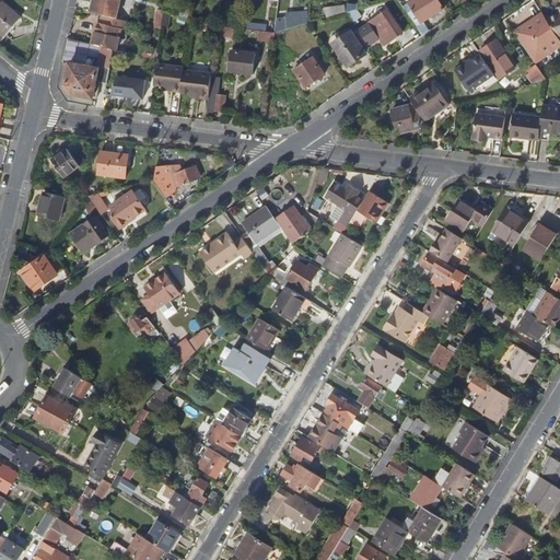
[(9,6),(2,0),(0,2),(0,31),(6,35),(21,18),(8,8),(9,6)]
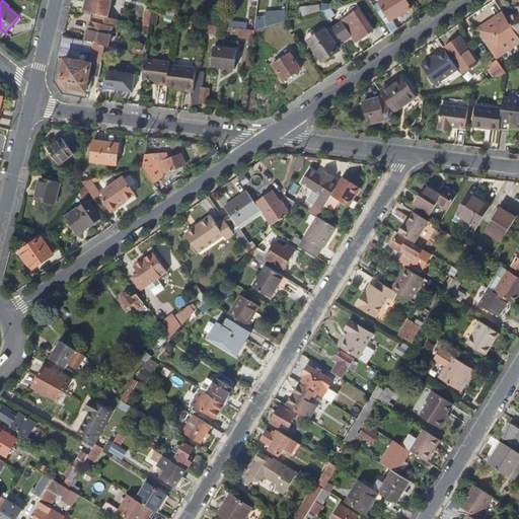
[(90,0),(87,12),(96,14),(108,17),(112,0),(90,0)]
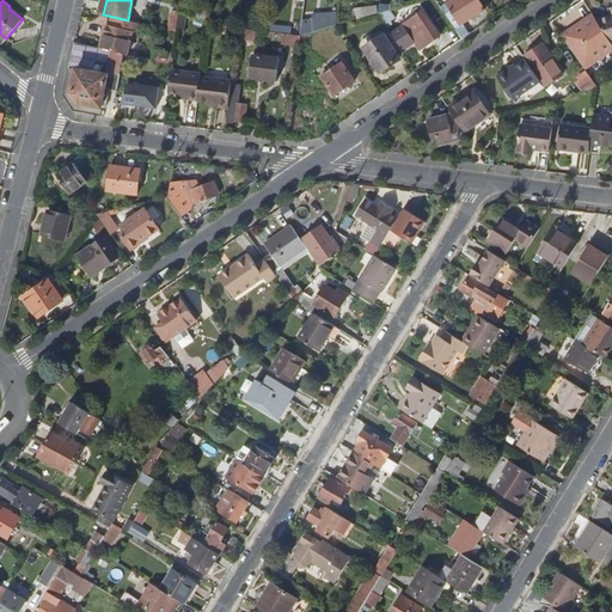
[(453,11),(447,14),(456,29),(487,10),(481,0),(465,0),(466,2),(457,8),(454,5),(451,7),(453,11)]
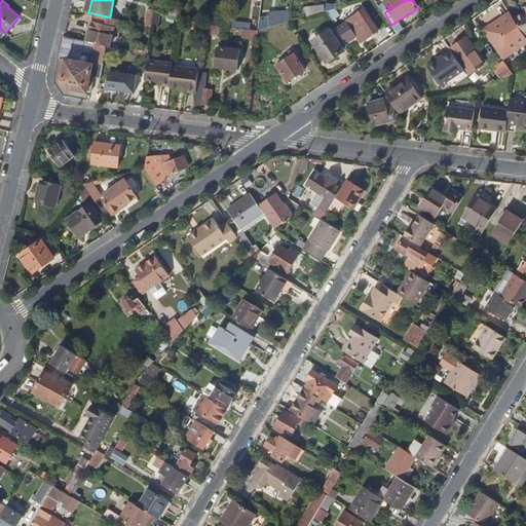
[(339,17),(334,9),(327,11),(333,21),(339,17)]
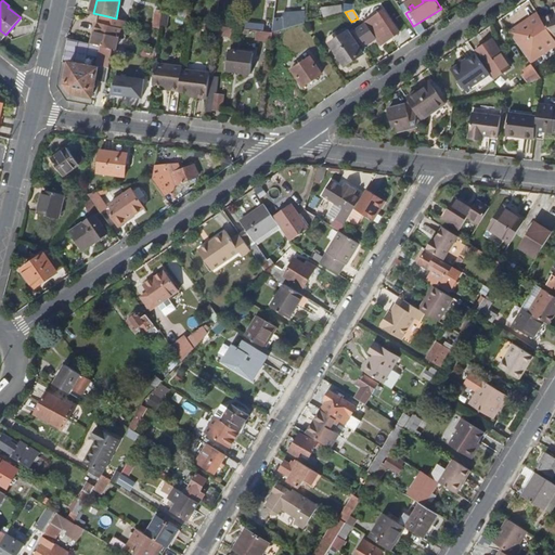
[(299,21),(298,26),(302,25),(306,24),(307,13),(293,11),(293,16),(288,15),(287,20),(299,21)]
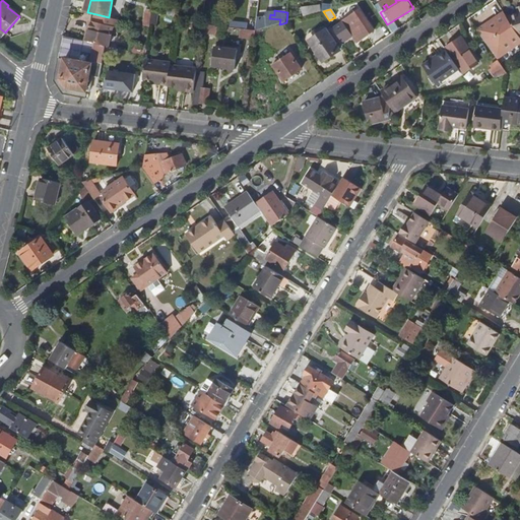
[(361,10),(344,22),(359,43),(375,30),(361,10)]
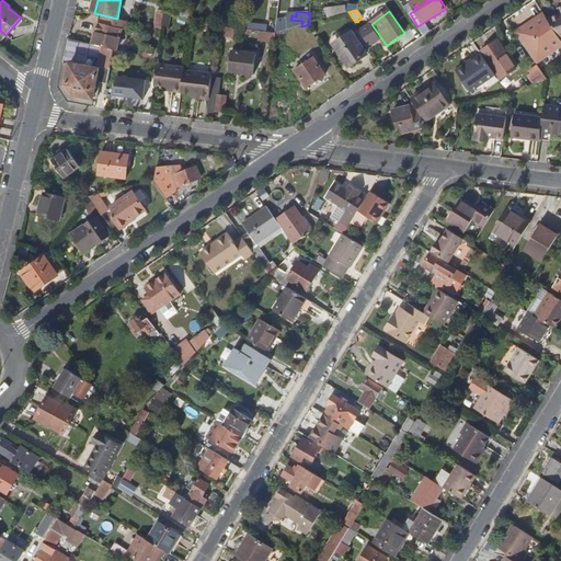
[(135,23),(117,19),(104,15),(102,24),(99,23),(93,45),(115,49),(124,52),(126,53),(132,31),(133,32),(135,23)]
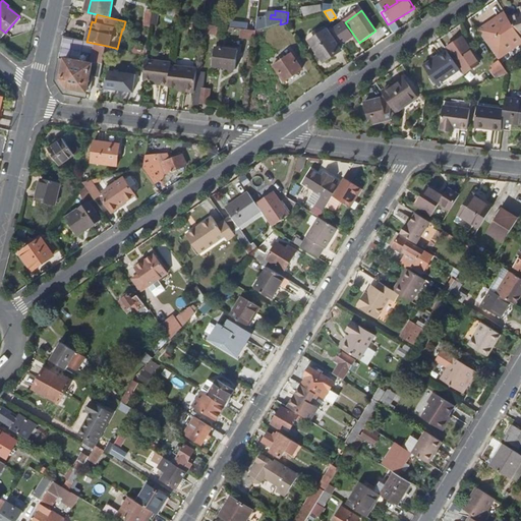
[(491,26),(482,33),(499,57),(520,42),(520,33),(512,19),(508,14),(490,25),(491,26)]
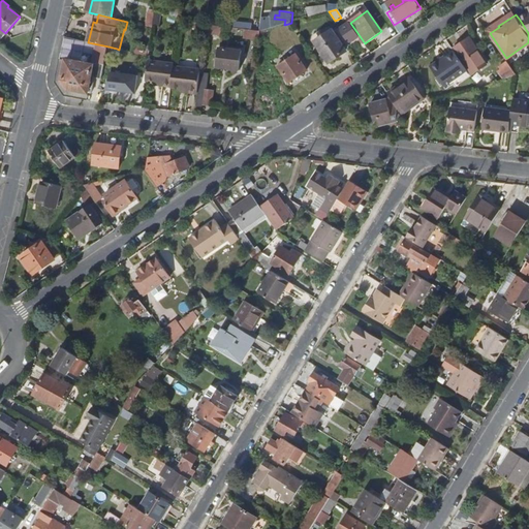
[(528,16),(520,20),(528,33),(528,16)]
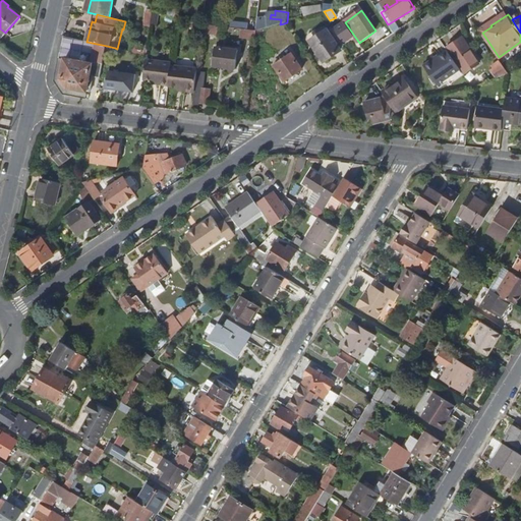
[(220,35),(220,26),(204,24),(204,31),(203,33),(220,35)]
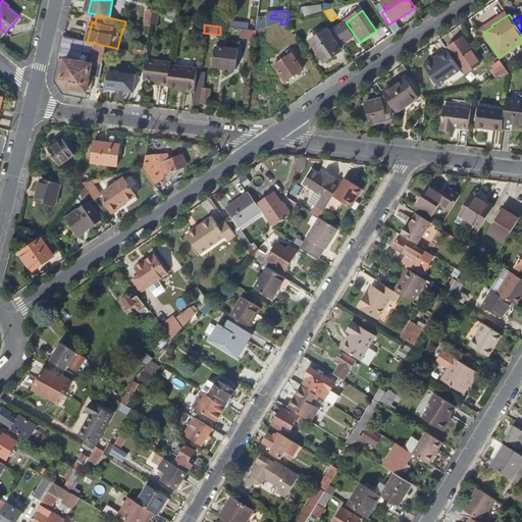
[(239,38),(256,40),(256,38),(257,32),(240,29),(239,38)]
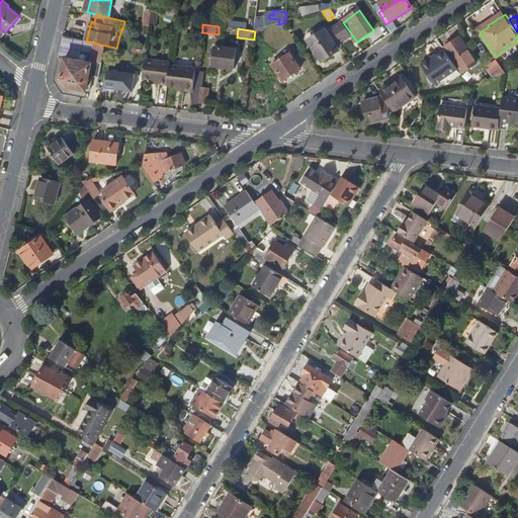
[(337,48),(343,44),(332,28),(326,32),(325,30),(309,41),(323,61),(338,50),(337,48)]
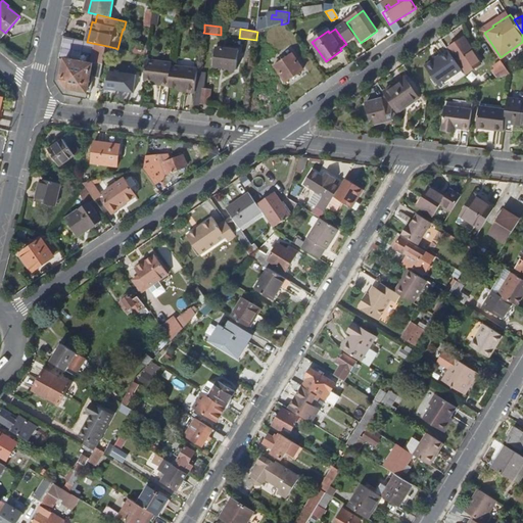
[(465,37),(450,47),(469,73),(483,63),(465,37)]
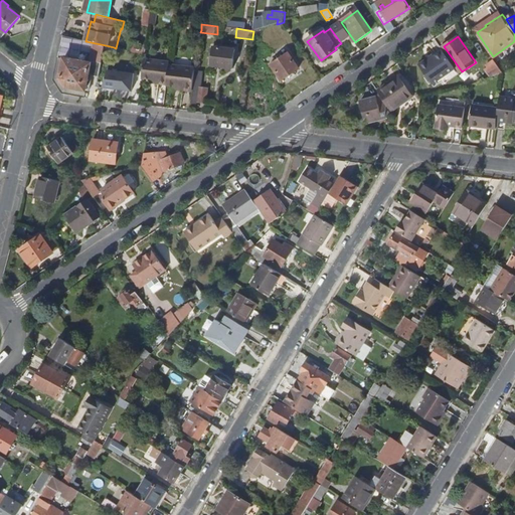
[(99,76),(106,45),(86,41),(71,37),(69,46),(60,45),(58,55),(54,71),(62,73),(61,78),(63,82),(66,87),(86,92),(87,90),(90,90),(92,81),(89,80),(90,75),(99,76)]
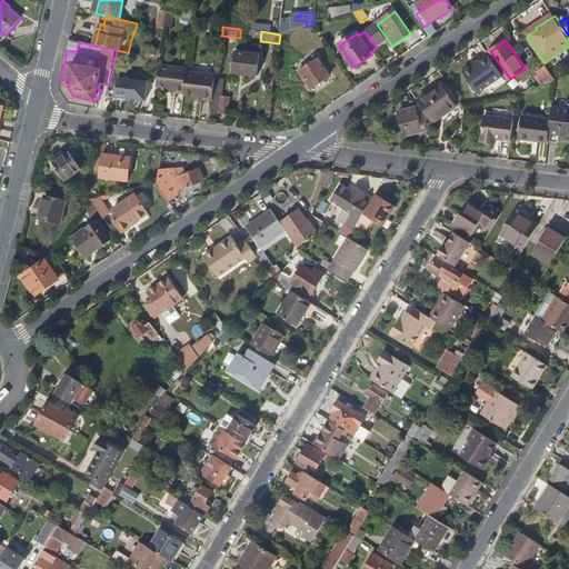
[(126,52),(117,50),(109,85),(119,88),(121,79),(126,52)]
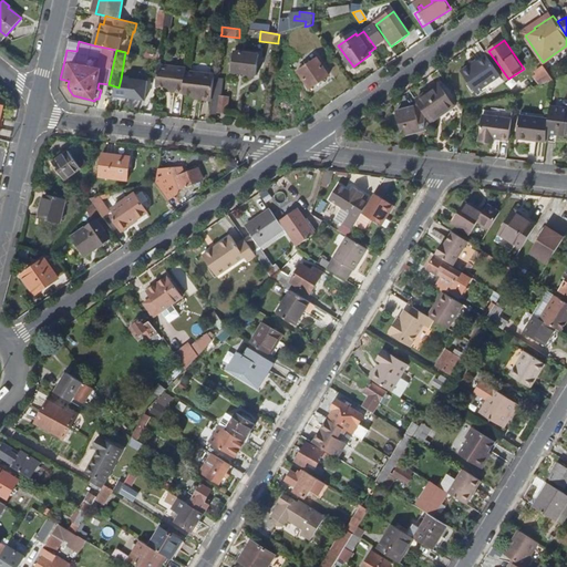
[(261,53),(236,50),(234,72),(259,75),(261,53)]
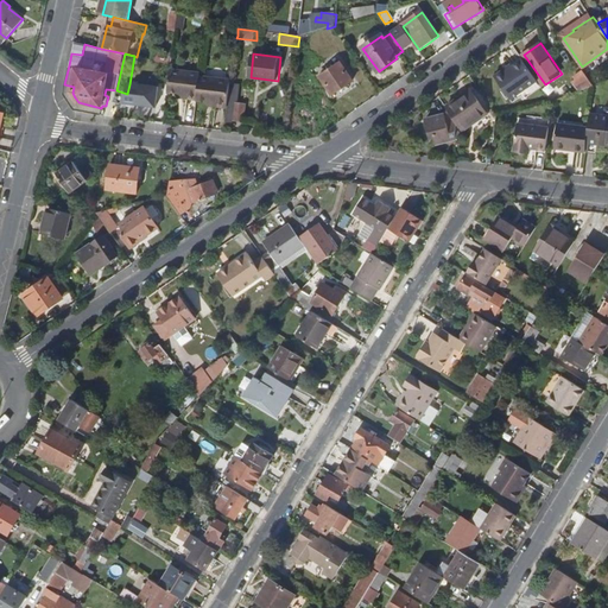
[(496,75),(512,99),(524,90),(526,94),(529,96),(544,86),(526,61),(517,68),(508,74),(505,69),(496,75)]
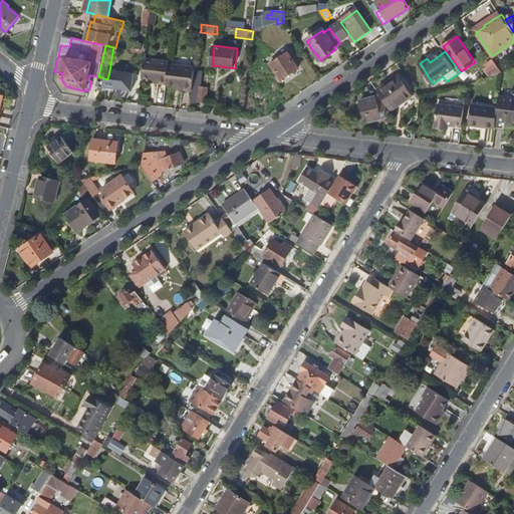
[(288,52),(271,64),(283,81),(300,69),(288,52)]
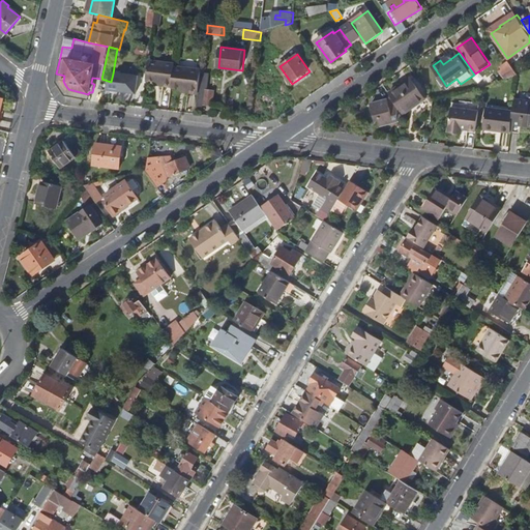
[(447,55),(440,60),(443,64),(450,59),(447,55)]
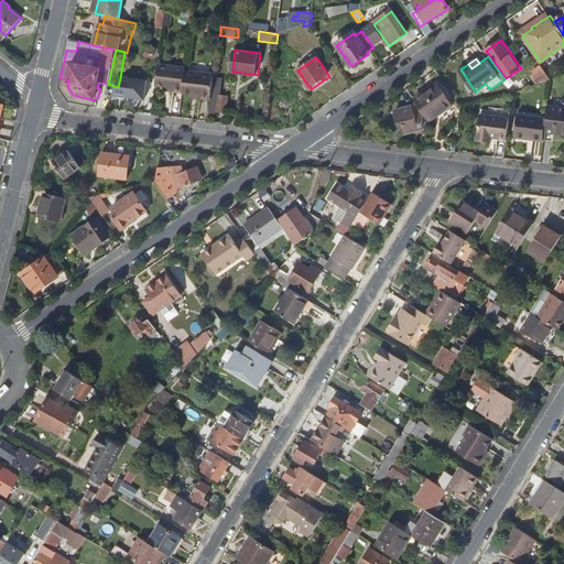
[(187,67),(160,65),(156,85),(172,87),(172,88),(184,90),(187,71),(187,67)]
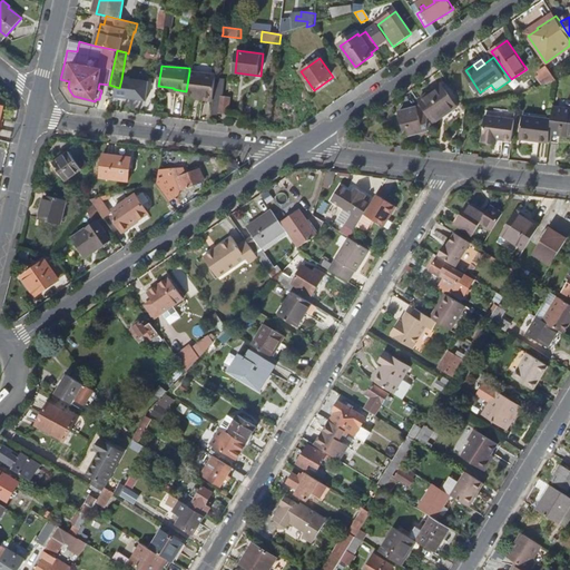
[(542,75),(549,84),(558,80),(548,66),(540,71),(542,75)]
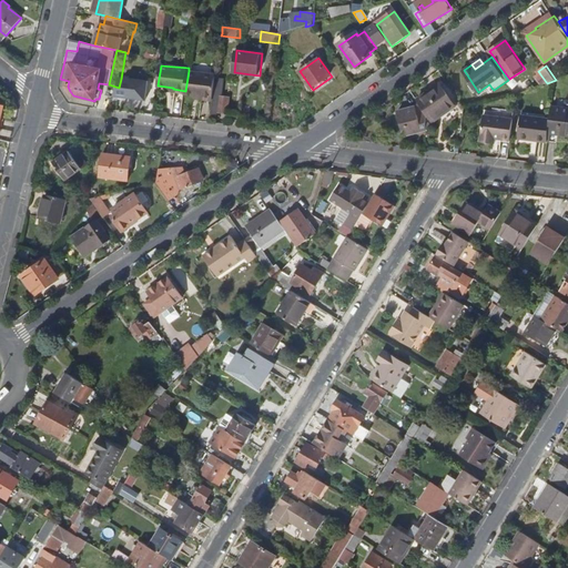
[(216,74),(189,71),(185,91),(185,92),(202,93),(202,99),(214,100),(216,74)]
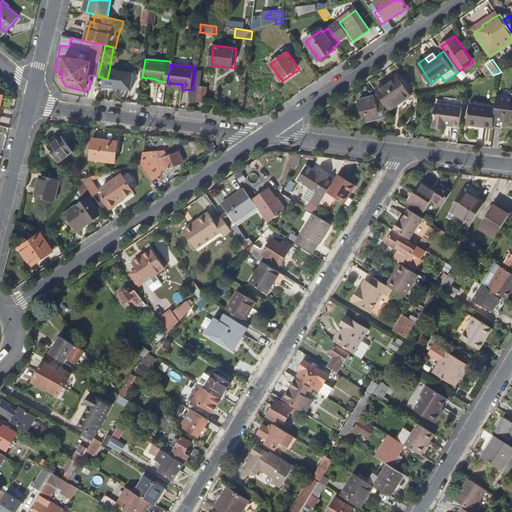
[(484,69),(489,77),(493,75),(487,67),(484,69)]
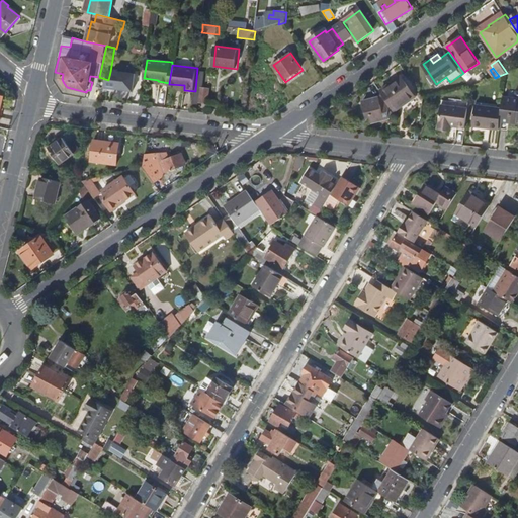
[(85,98),(86,92),(67,87),(64,83),(62,79),(63,74),(55,72),(53,79),(66,96),(85,98)]
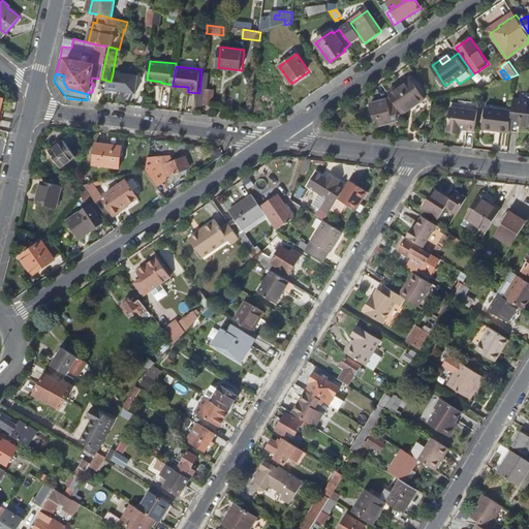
[(138,76),(113,73),(111,82),(106,90),(136,93),(138,76)]
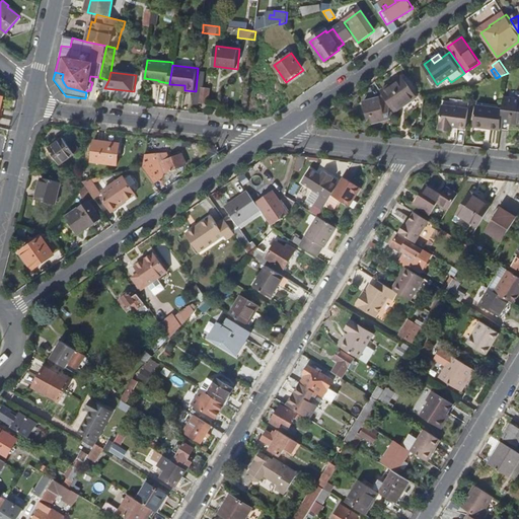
[(402,76),(382,91),(393,108),(405,100),(408,102),(417,96),(402,76)]
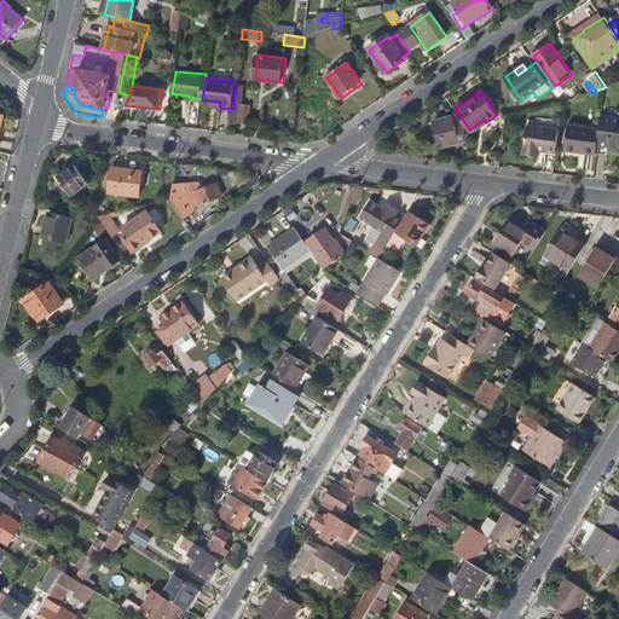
[(524,104),(536,96),(533,92),(521,100),(524,104)]
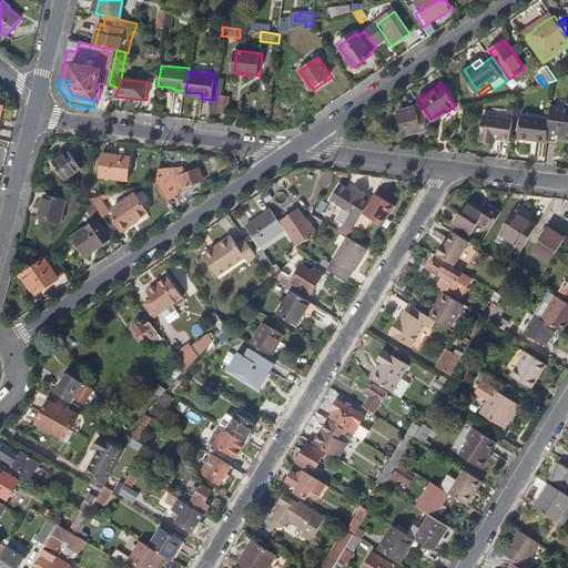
[(222,97),(220,113),(229,114),(231,98),(222,97)]
